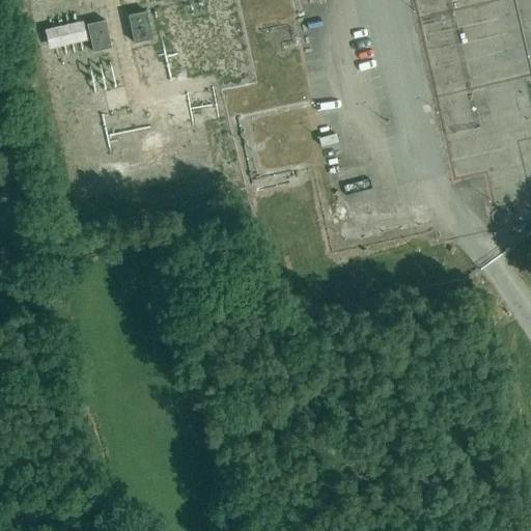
[(152,39),(145,11),(128,16),(134,44),(152,39)]
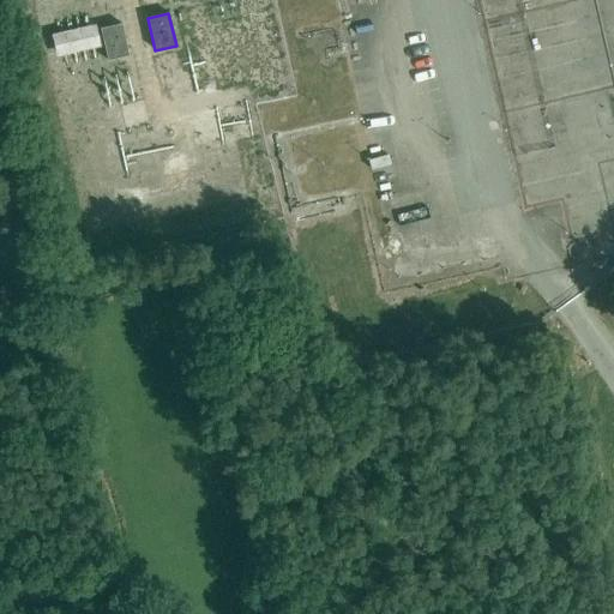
[(101,46),(95,24),(53,35),(58,56),(101,46)]
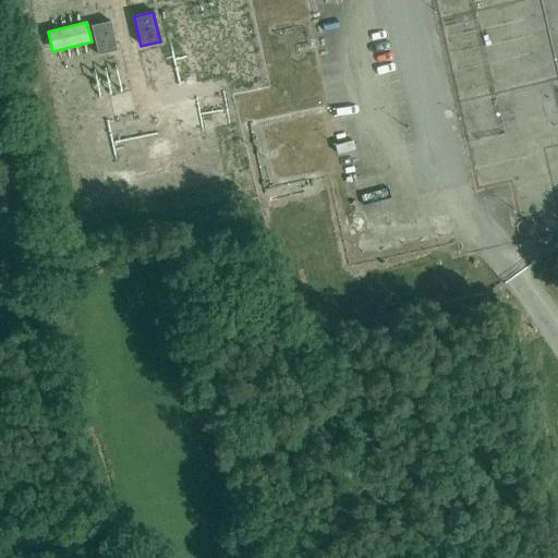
[(117,50),(110,22),(91,25),(97,55),(117,50)]
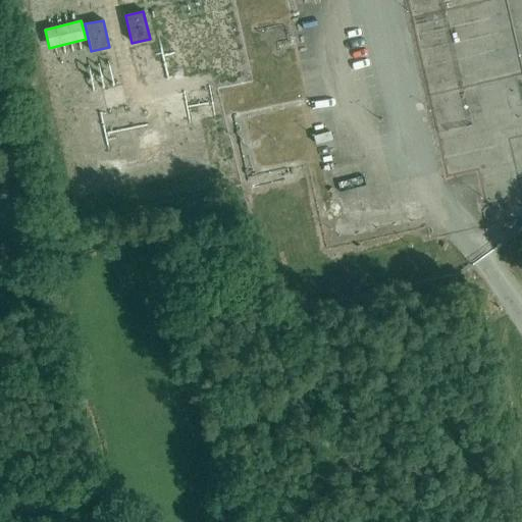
[(440,63),(448,89),(459,86),(452,60),(440,63)]
